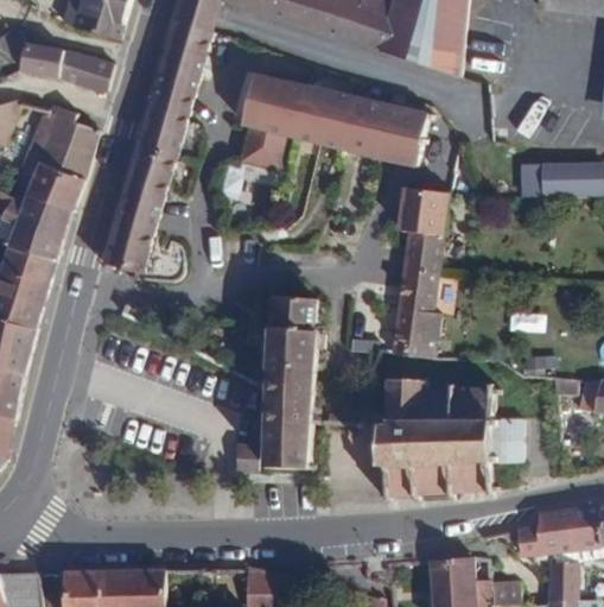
[(121,37),(131,0),(70,0),(65,18),(77,24),(121,37)]
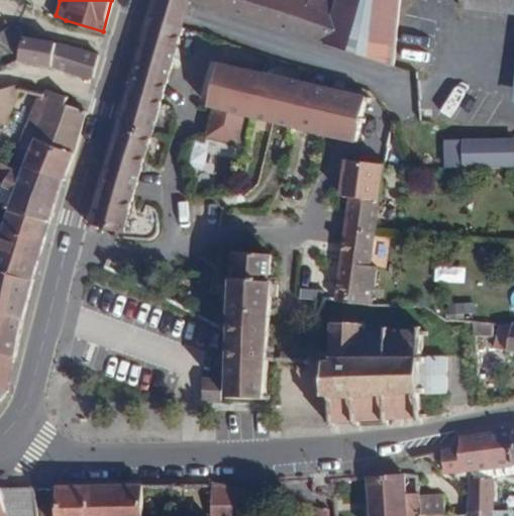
[(186,11),(189,1),(186,0),(150,0),(86,226),(96,229),(97,225),(115,230),(122,232),(186,11)]
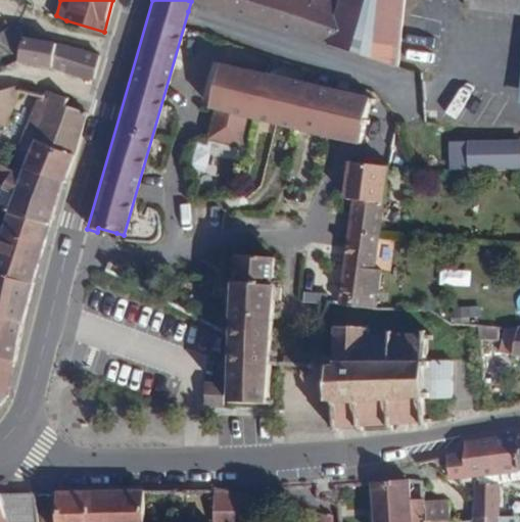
[(395,67),(406,0),(322,0),(320,7),(308,3),(309,0),(188,0),(191,1),(395,67)]
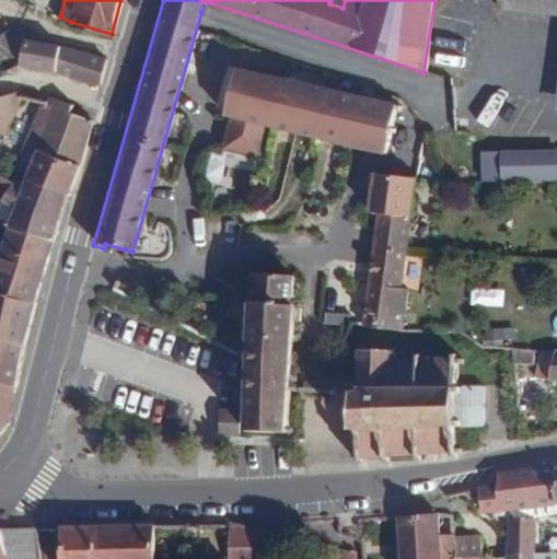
[(556,13),(556,0),(496,0),(496,6),(556,13)]
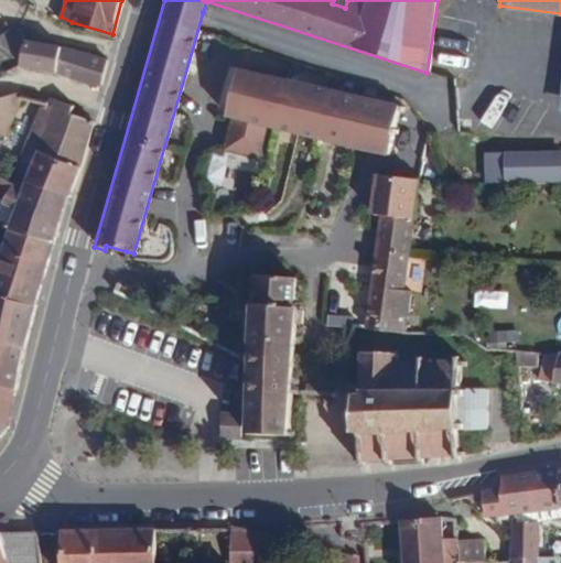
[(55,75),(61,49),(24,40),(13,24),(0,39),(0,52),(17,66),(55,75)]
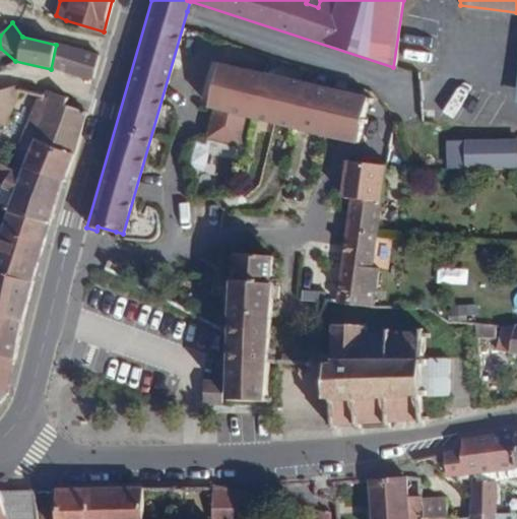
[(99,54),(56,45),(51,69),(91,78),(99,54)]
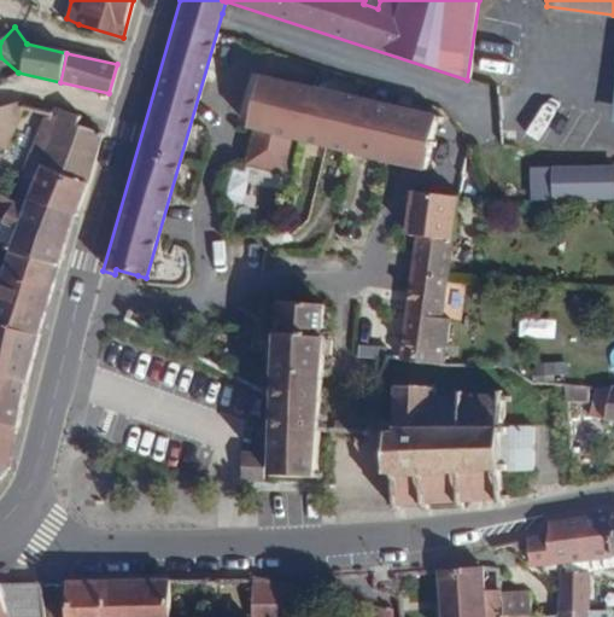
[(434,114),(256,76),(243,128),(252,131),(244,163),(284,173),(291,141),(322,149),(424,172),(434,114)]
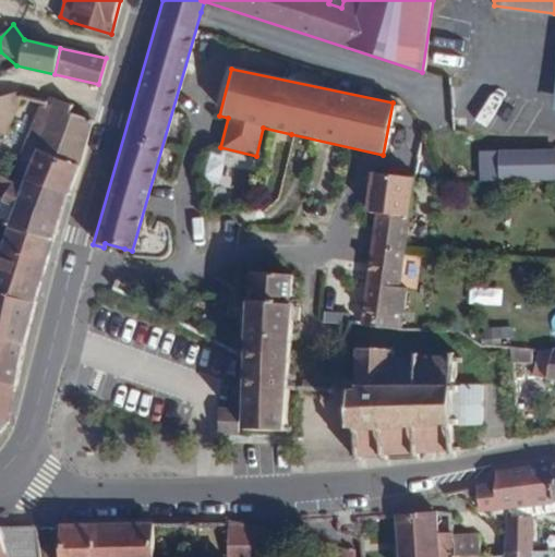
[(0,130),(4,132),(16,95),(8,92),(0,94),(0,130)]
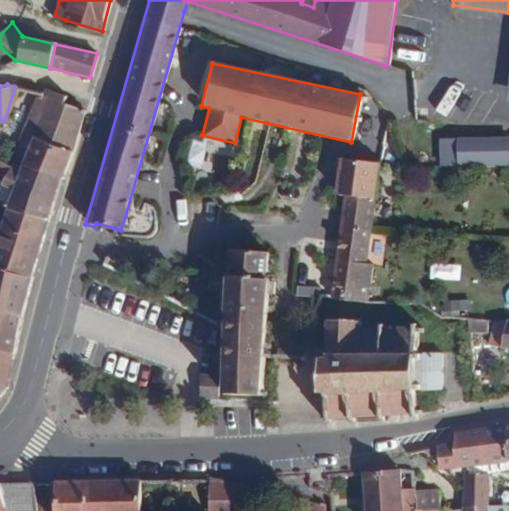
[(61,179),(85,109),(65,102),(67,96),(42,88),(40,94),(37,103),(45,106),(29,153),(24,166),(61,179)]
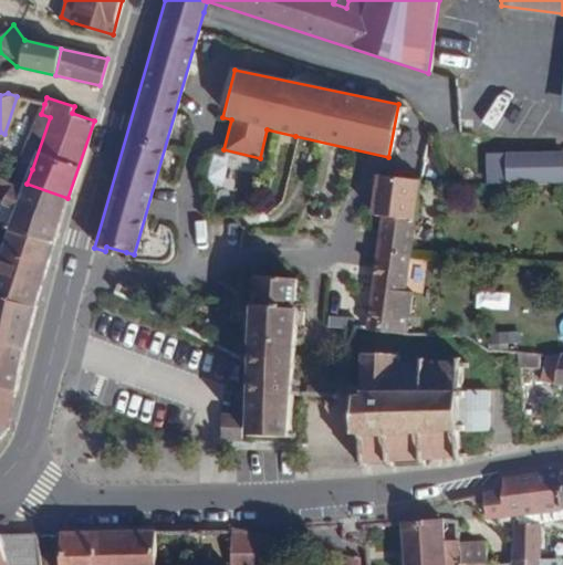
[(562,149),(483,153),(485,185),(562,181),(562,149)]
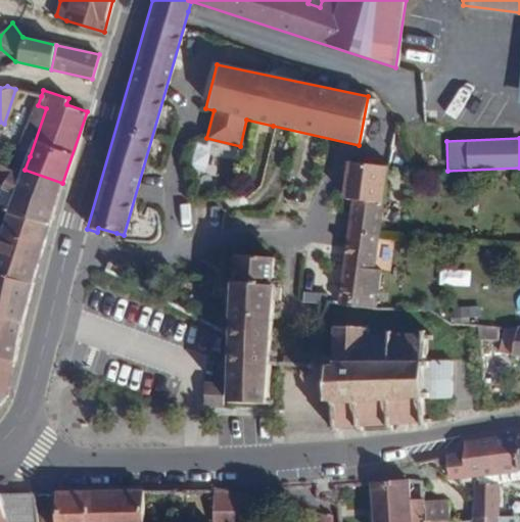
[(25,170),(30,156),(19,153),(14,167),(25,170)]
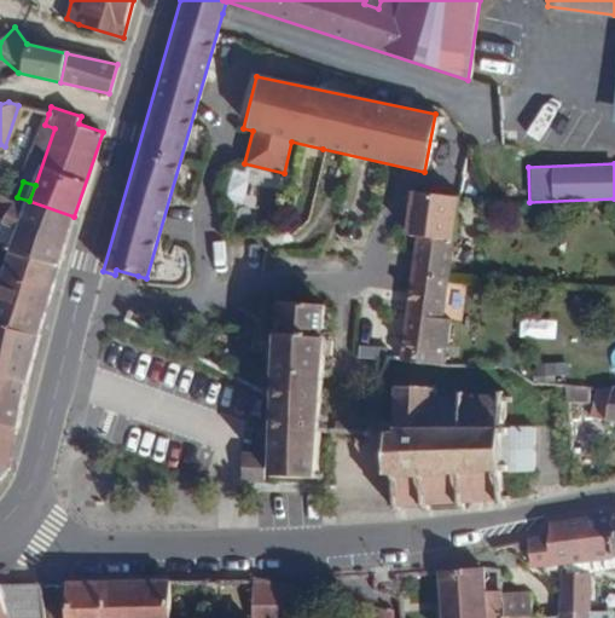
[(56,267),(74,217),(29,201),(17,197),(0,190),(0,223),(15,227),(7,250),(56,267)]
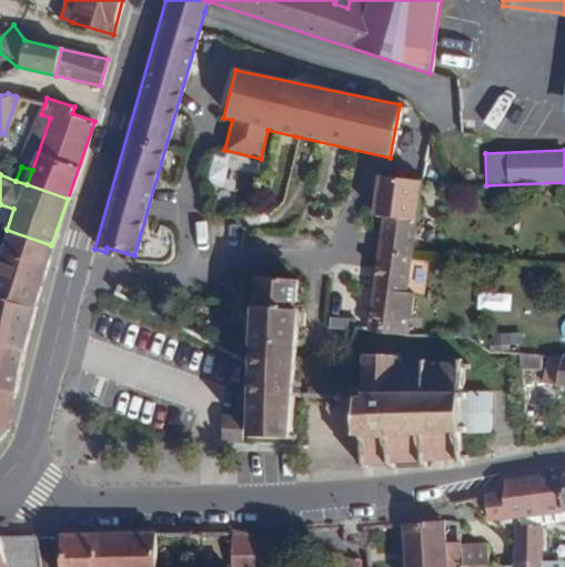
[(412,252),(416,220),(420,184),(421,179),(410,179),(376,175),(374,215),(380,216),(369,315),(362,315),(361,328),(406,335),(413,293),(422,293),(425,272),(409,271),(412,252)]
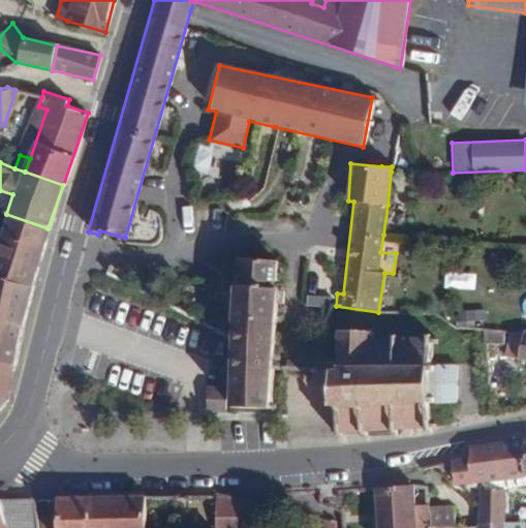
[(0,277),(32,285),(48,228),(6,214),(0,230),(0,277)]
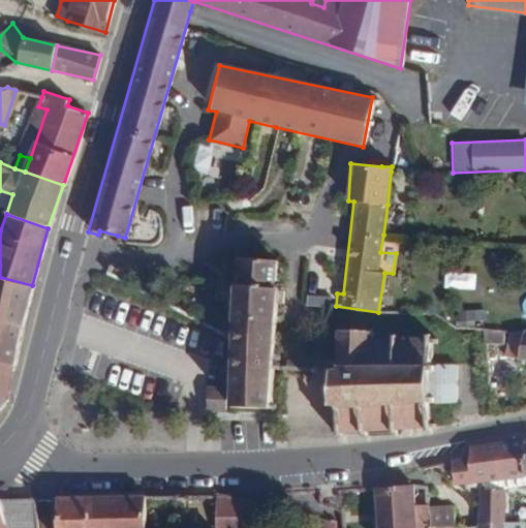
[(273,365),(274,310),(281,310),(281,291),(273,291),(274,259),(233,258),(230,336),(228,406),(272,407),(273,365)]
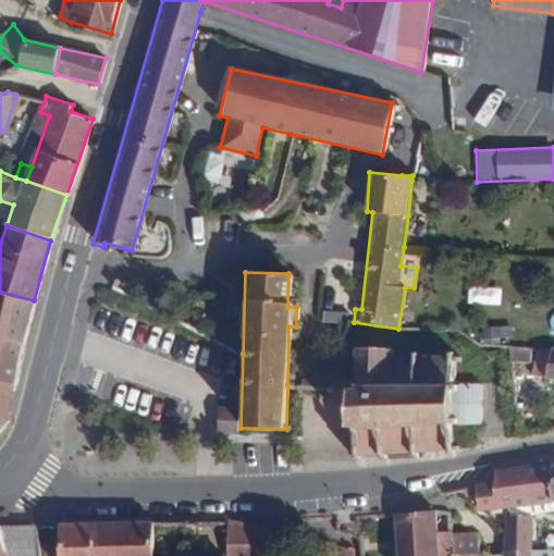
[(0,380),(13,384),(23,345),(34,300),(0,292),(0,380)]
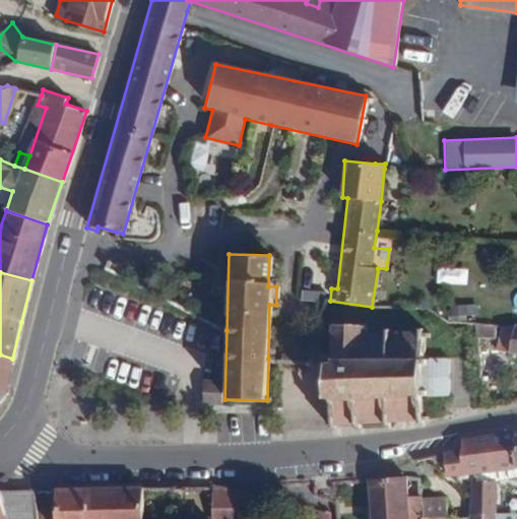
[(426,357),(426,337),(433,337),(433,330),(427,330),(427,325),(418,325),(418,330),(386,327),(386,321),(378,321),(378,325),(353,323),(353,319),(326,316),(326,321),(321,321),(321,327),(326,327),(326,337),(321,337),(321,341),(321,344),(326,344),(326,359),(323,359),(323,398),(327,398),(327,414),(323,414),(323,422),(328,422),(328,426),(333,425),(333,422),(354,420),(356,425),(364,424),(364,419),(387,418),(388,424),(398,423),(398,418),(417,417),(417,423),(425,422),(424,416),(426,417),(425,411),(422,411),(422,396),(448,394),(450,358),(426,357)]
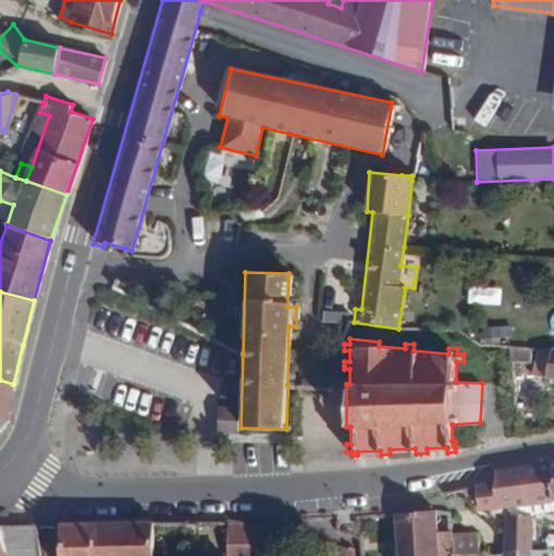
[(10,402),(13,384),(0,380),(0,419),(5,421),(10,402)]
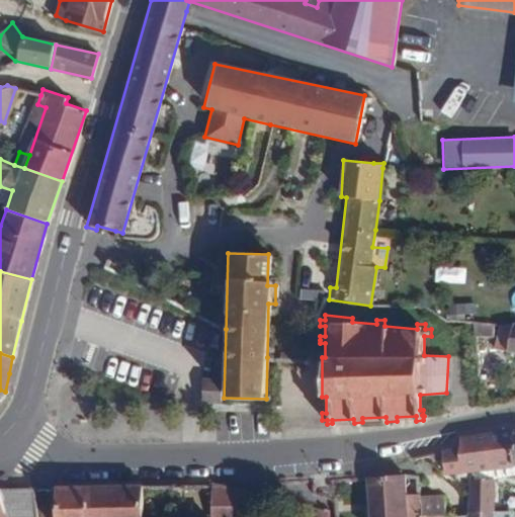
[(221,398),(221,378),(199,377),(199,398),(221,398)]
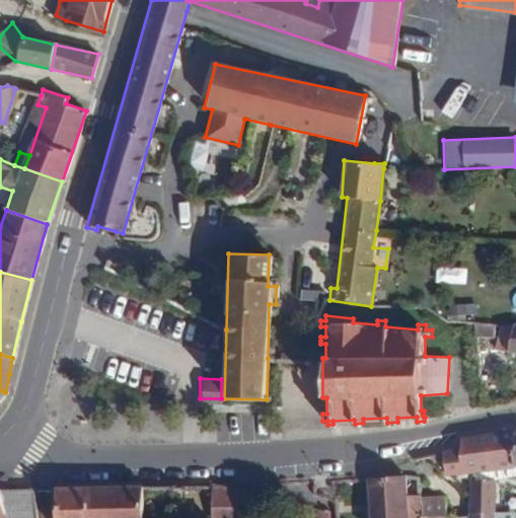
[(511,462),(512,433),(512,429),(486,435),(487,464),(511,462)]
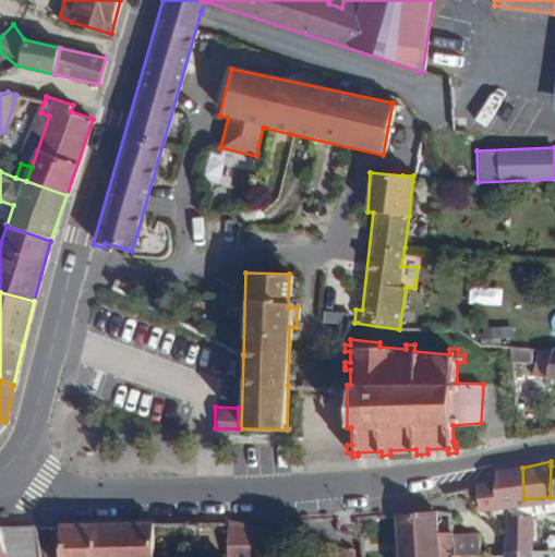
[(523,499),(522,468),(495,475),(496,485),(475,488),(477,513),(497,512),(498,500),(523,499)]
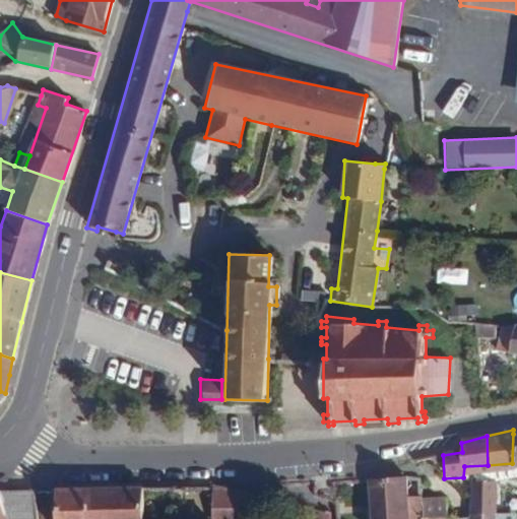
[(402,475),(368,478),(370,511),(371,518),(419,518),(419,514),(418,500),(404,500),(402,475)]
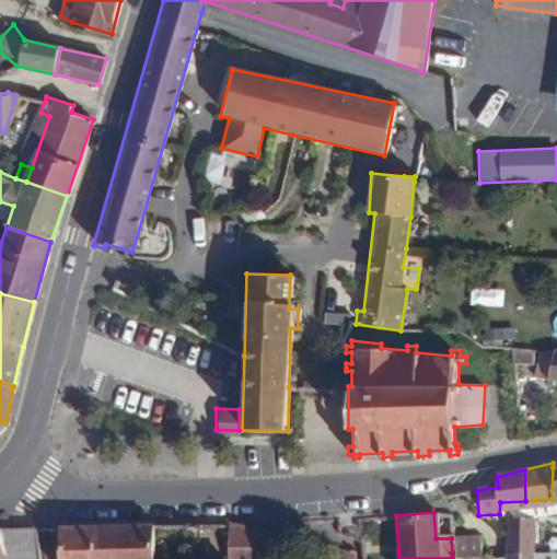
[(533,558),(533,519),(506,519),(503,558),(533,558)]
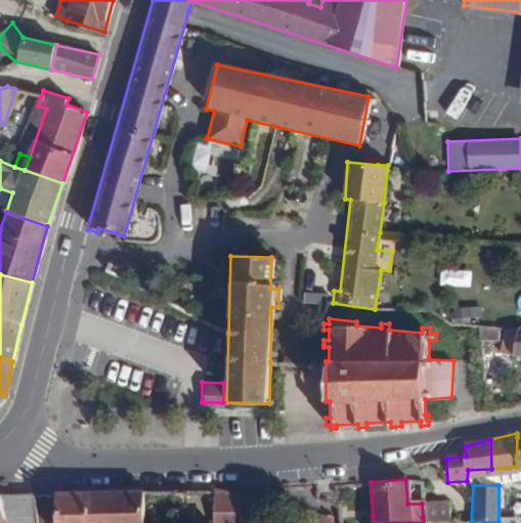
[(215,489),(215,522),(242,522),(242,489),(241,489),(215,489)]
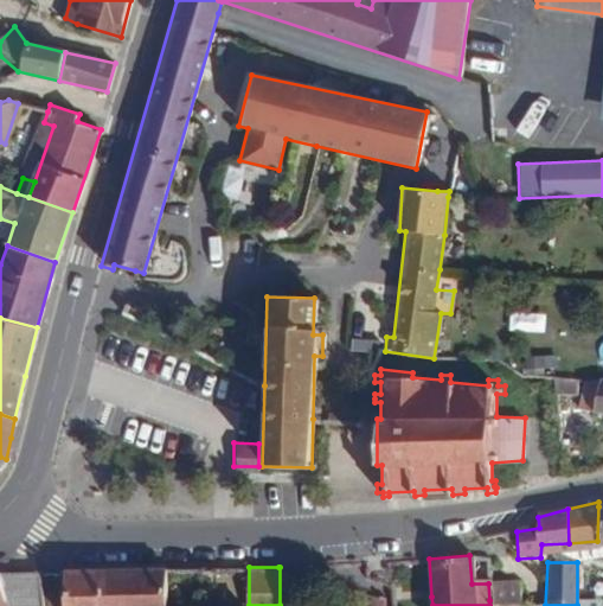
[(164,605),(162,568),(59,569),(62,605),(164,605)]
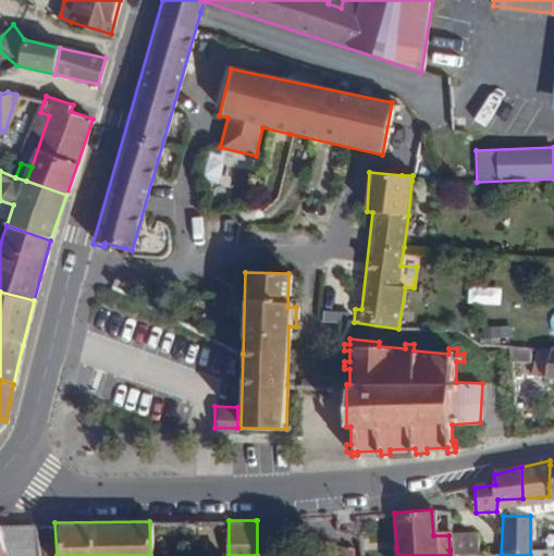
[(39,555),(34,523),(0,523),(0,534),(4,555),(39,555)]
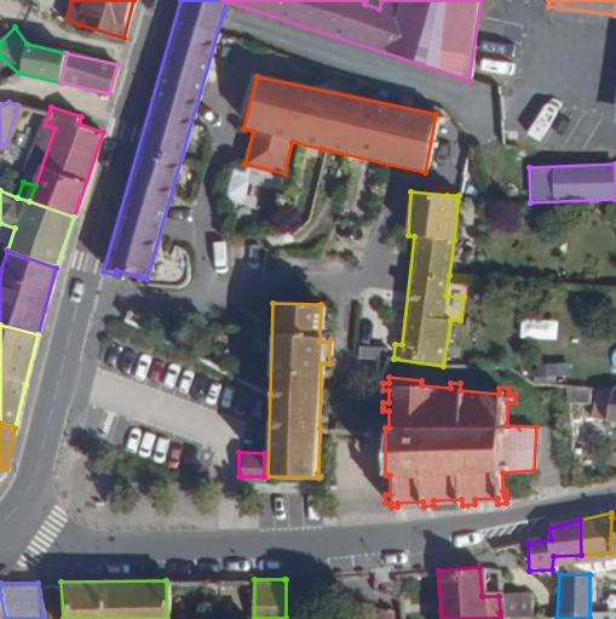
[(531,613),(531,590),(499,590),(499,596),(500,613),(531,613)]
